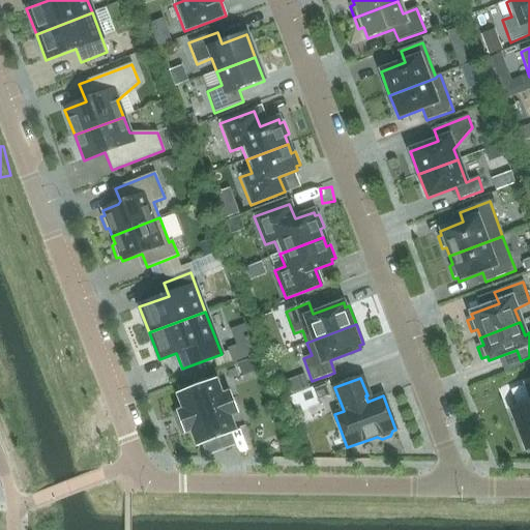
[(529,381),(525,383),(529,395),(529,401),(510,409),(526,449),(529,447),(529,381)]
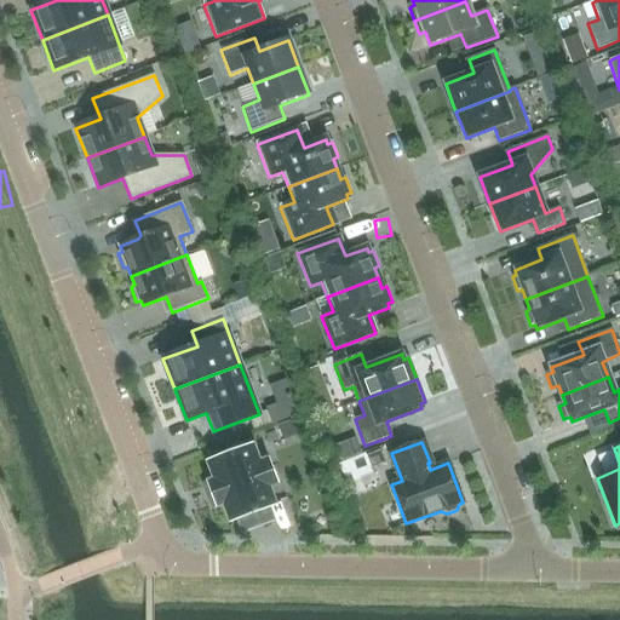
[(251,448),(210,464),(217,481),(210,483),(217,505),(224,503),(231,520),(273,504),(267,487),(275,483),(268,461),(258,465),(251,448)]
